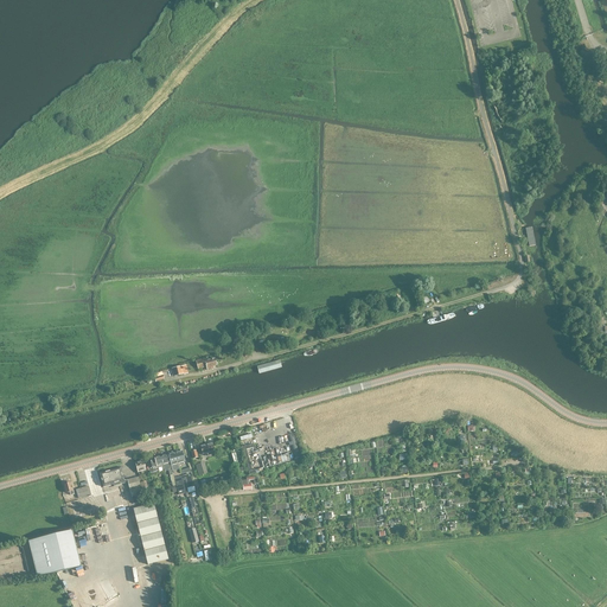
[(536,244),(532,227),(525,228),(529,246),(536,244)]
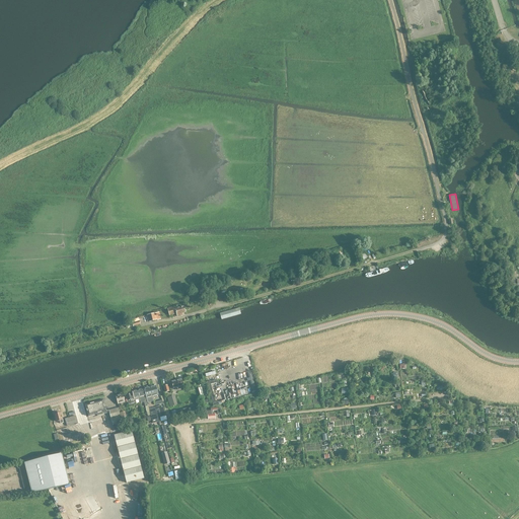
[(368,258),(366,251),(359,252),(361,261),(368,258)]
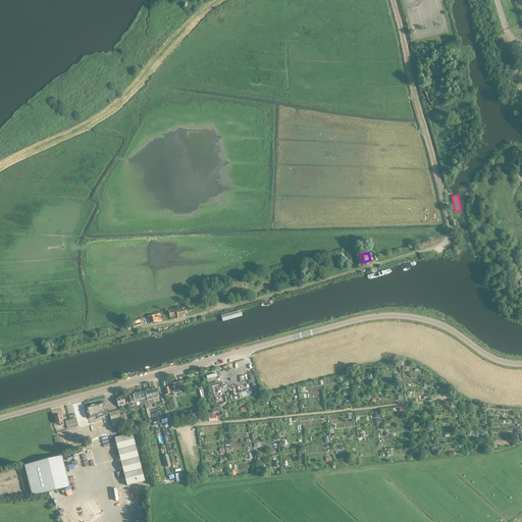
[(185,309),(177,311),(176,308),(168,310),(170,317),(177,315),(178,318),(184,317),(183,315),(187,314),(185,309)]
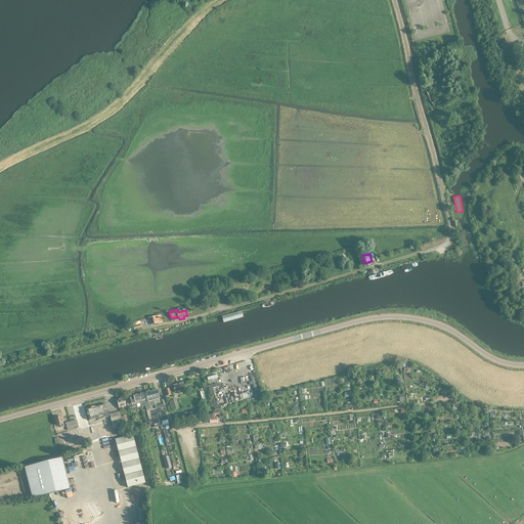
[(163,322),(162,318),(161,315),(148,318),(149,325),(163,322)]
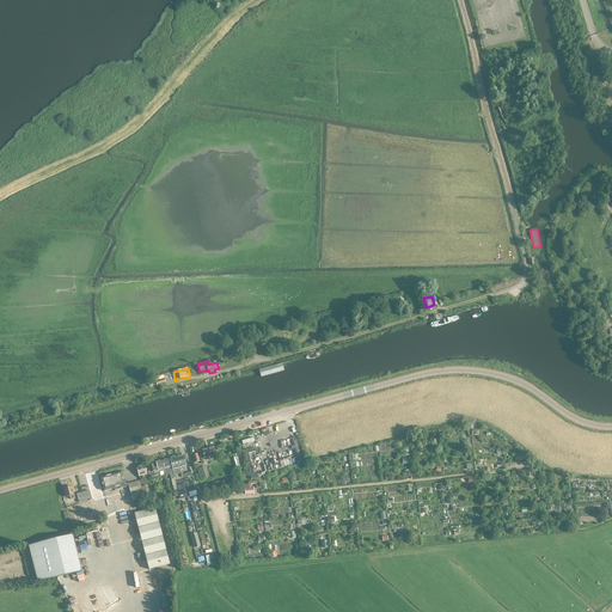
[(295,438),(289,440),(297,463),(303,460),(295,438)]
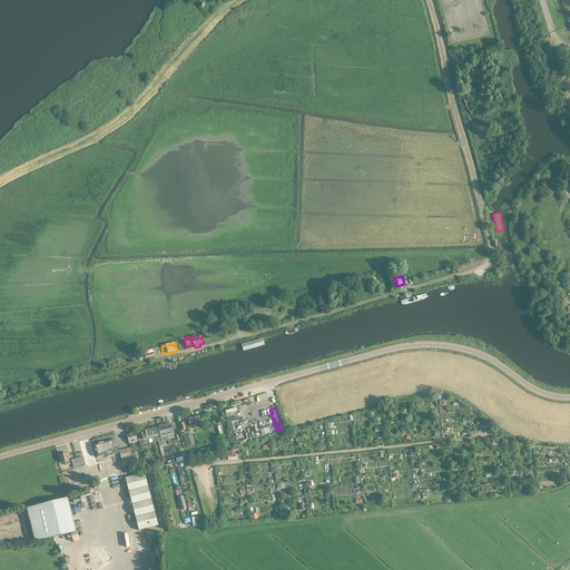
[(190,426),(202,424),(199,415),(188,419),(190,426)]
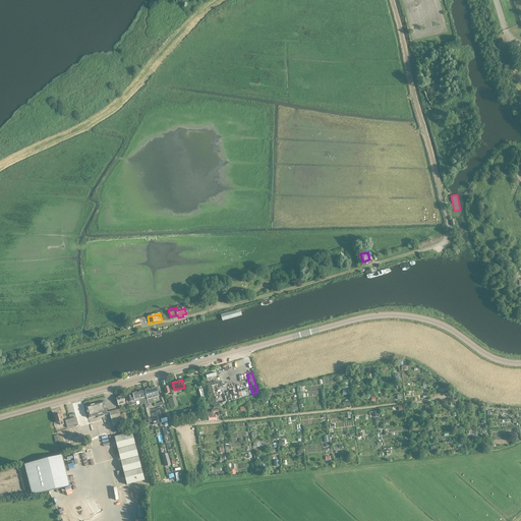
[(214,405),(217,404),(212,386),(218,385),(217,381),(211,383),(210,381),(207,381),(208,384),(207,384),(207,387),(209,387),(214,405)]
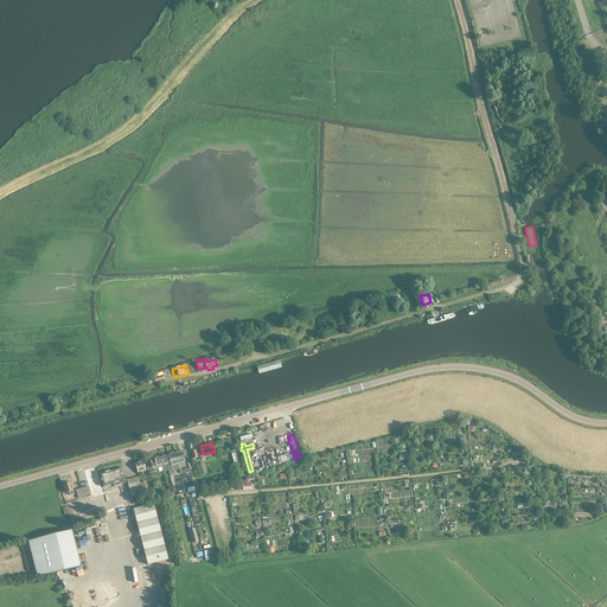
[(183,451),(176,453),(178,464),(185,461),(183,451)]
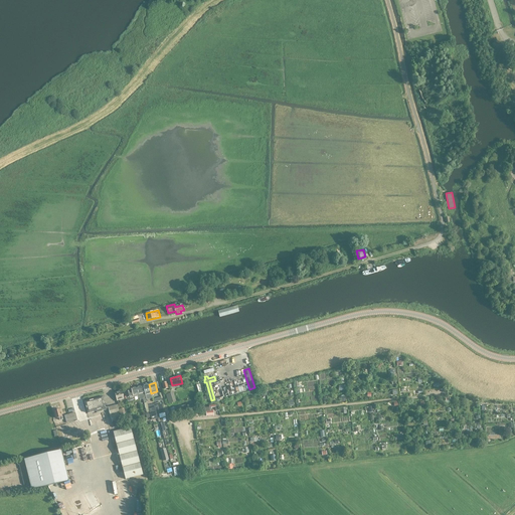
[(151,393),(149,384),(143,385),(147,398),(152,396),(151,393)]
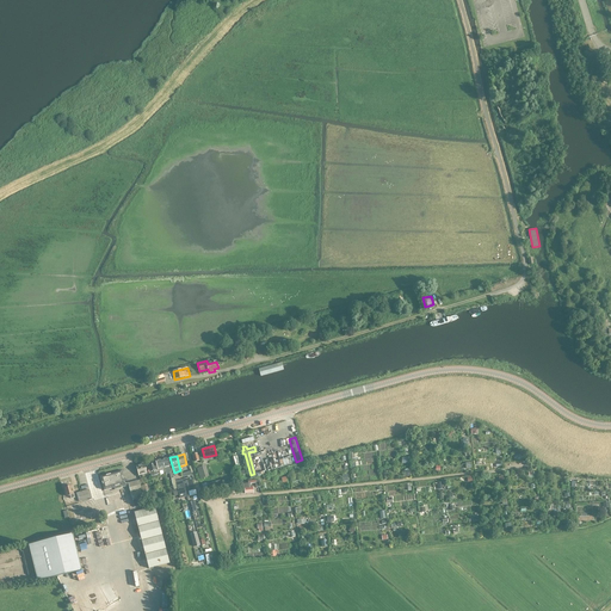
[(171,467),(168,457),(155,461),(156,463),(149,464),(150,470),(152,476),(158,474),(156,471),(160,470),(159,469),(165,468),(165,469),(167,469),(167,467),(171,467)]
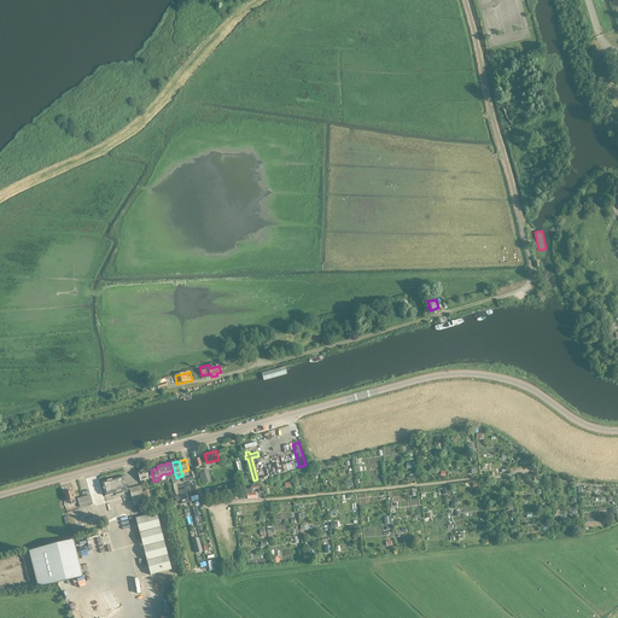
[(144,479),(149,477),(146,468),(139,471),(141,479),(143,481),(144,481),(144,479)]
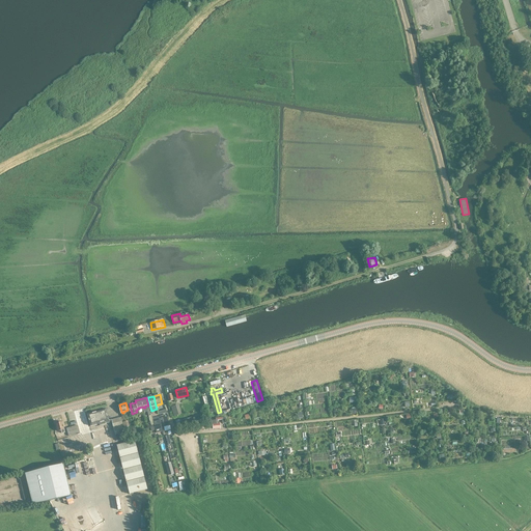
[(148,406),(146,407),(151,425),(154,425),(155,427),(160,425),(158,417),(152,418),(148,406)]
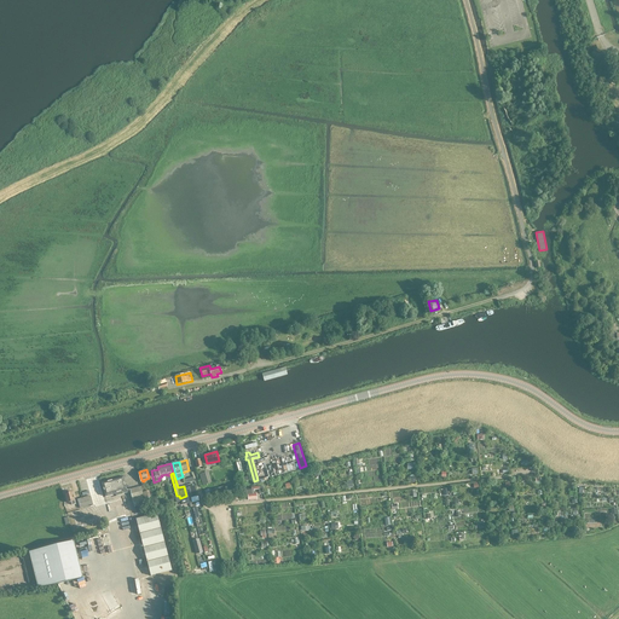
[(203,485),(212,481),(209,473),(207,473),(200,475),(203,485)]
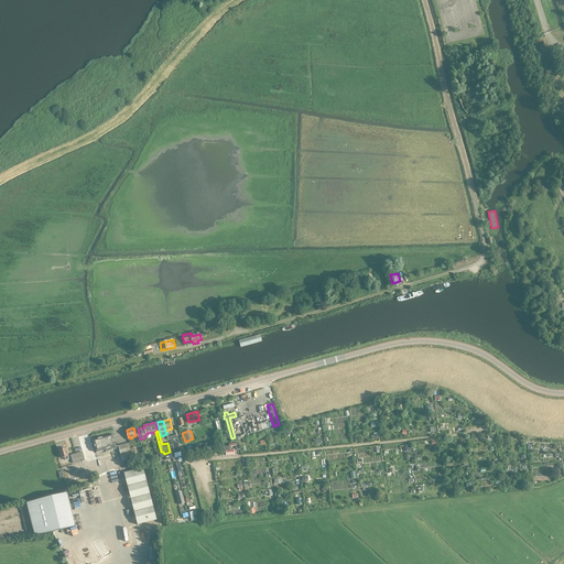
[(112,434),(93,440),(96,453),(106,449),(106,452),(119,448),(121,458),(122,463),(123,468),(133,466),(131,461),(131,459),(130,452),(128,443),(116,446),(112,434)]
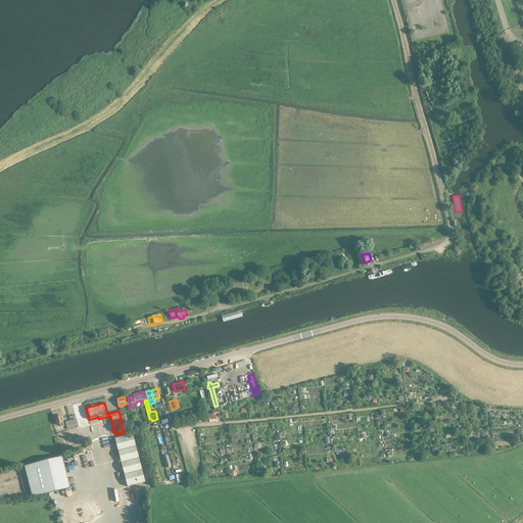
[(165,411),(163,411),(162,409),(156,410),(157,414),(159,414),(161,421),(160,421),(160,424),(163,423),(162,420),(168,419),(165,411)]
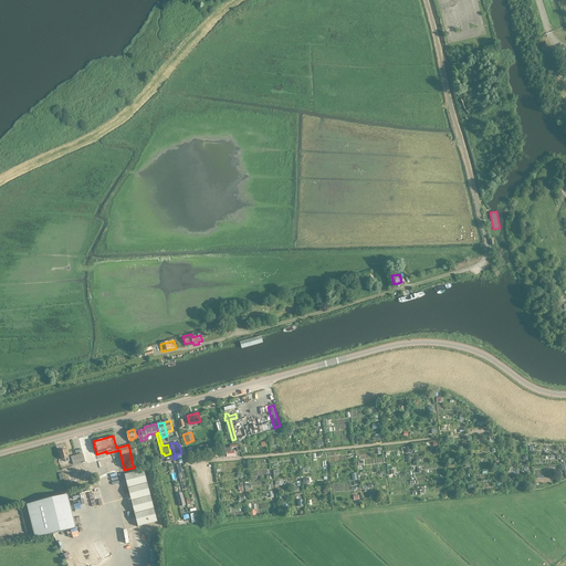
[(65,459),(65,460),(66,461),(70,460),(66,450),(60,451),(62,460),(65,459)]
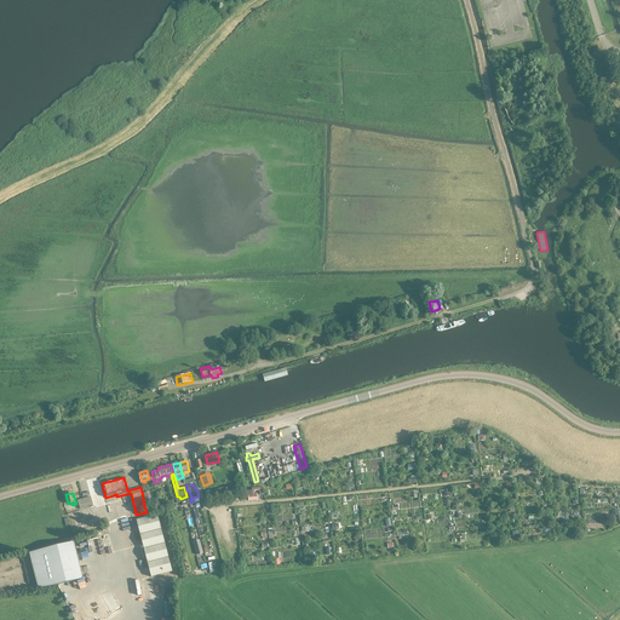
[(93,505),(92,504),(91,497),(78,500),(80,509),(93,505)]
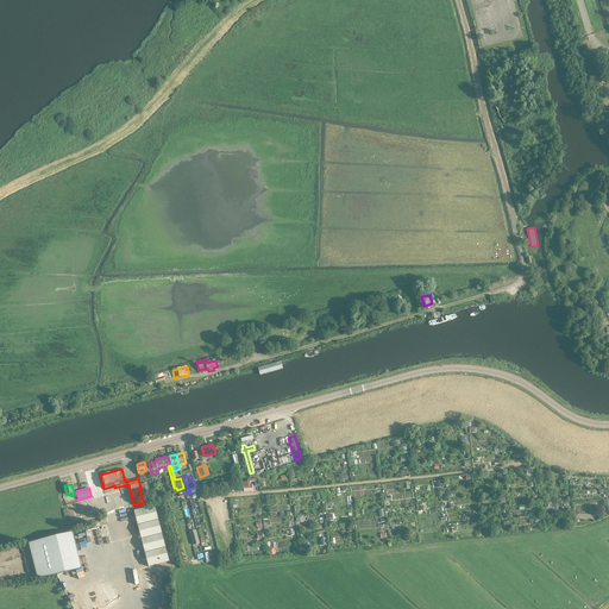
[(148,567),(169,562),(155,504),(133,509),(148,567)]
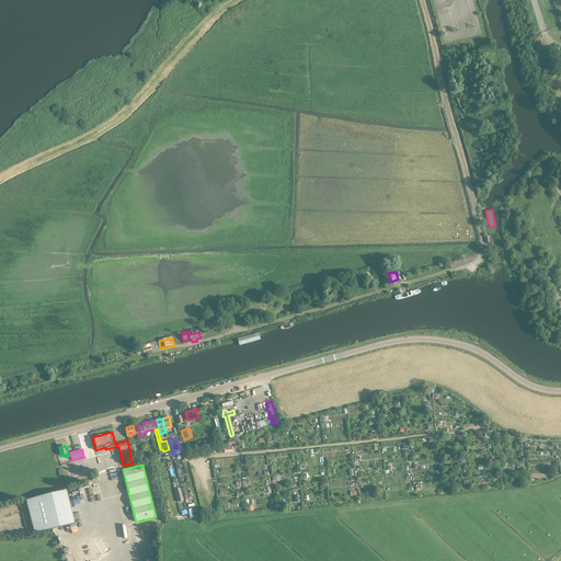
[(26,499),(34,531),(76,523),(67,489),(26,499)]
